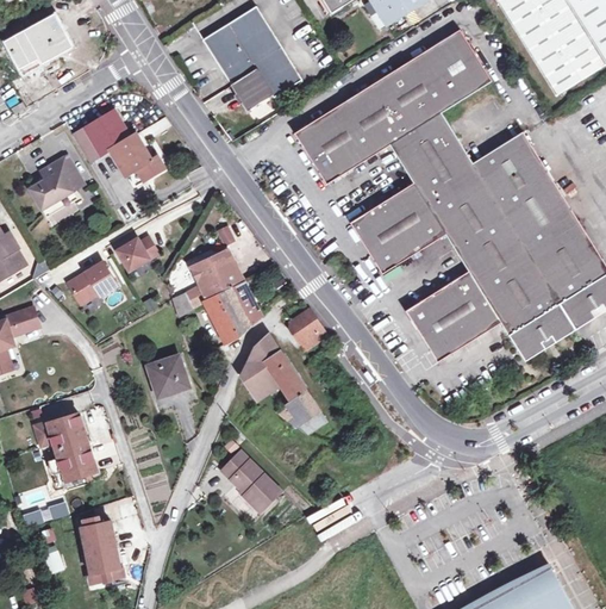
[(324,0),(332,12),(350,0),(324,0)]
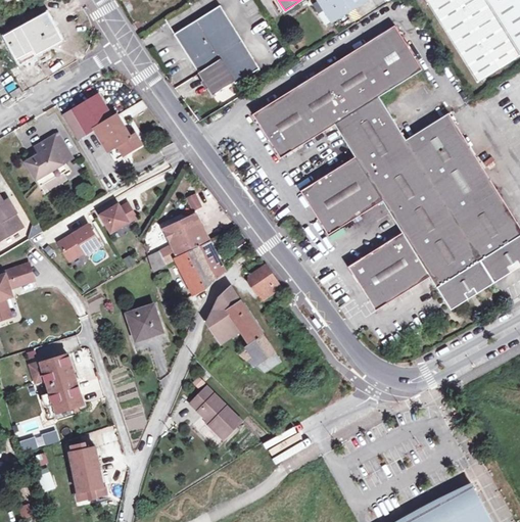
[(317,0),(331,22),(365,0),(317,0)]
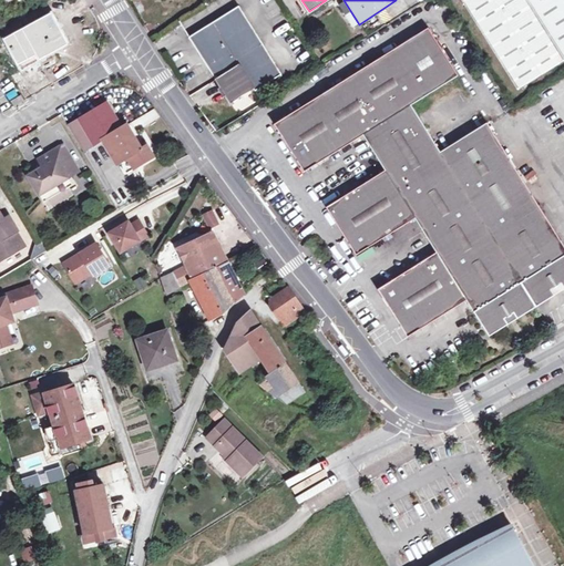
[(563,62),(563,0),(462,0),(521,91),(563,62)]
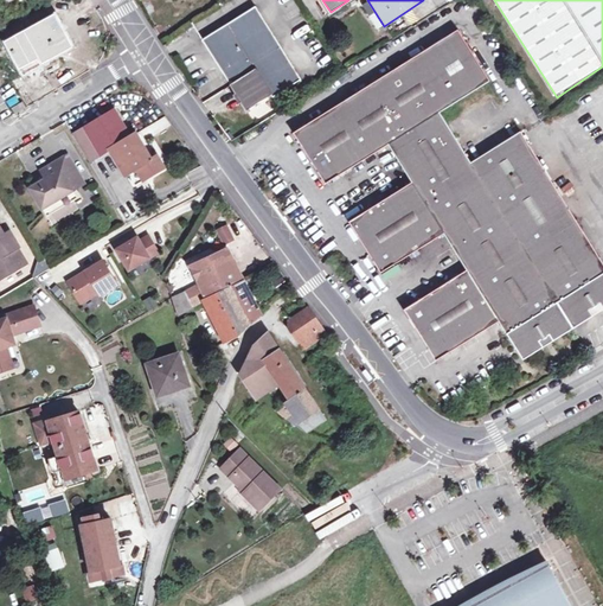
[(374,29),(380,25),(365,2),(359,6),(374,29)]
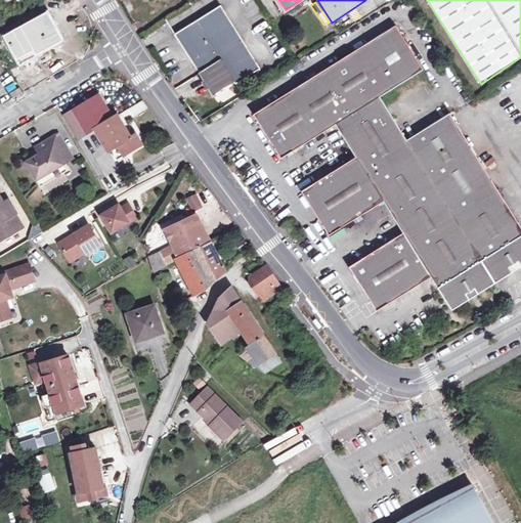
[(177,34),(214,93),(235,80),(239,84),(262,69),(260,66),(223,5),(177,34)]
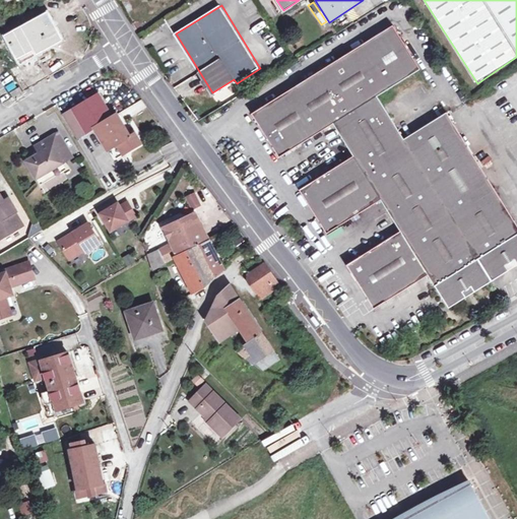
[(47,13),(5,35),(18,60),(60,39),(47,13)]
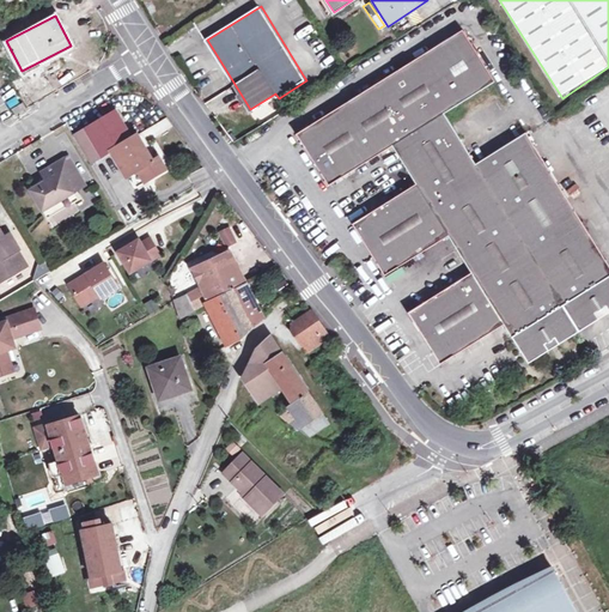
[(553,352),(549,345),(559,339),(564,346),(604,321),(601,314),(608,308),(608,262),(530,135),(482,165),(476,155),(455,120),(450,113),(497,83),(462,29),(298,131),(330,185),(394,146),(416,183),(354,222),(388,276),(450,237),(473,274),(410,313),(426,337),(443,364),(506,327),(509,329),(523,353),(530,365),(553,352)]
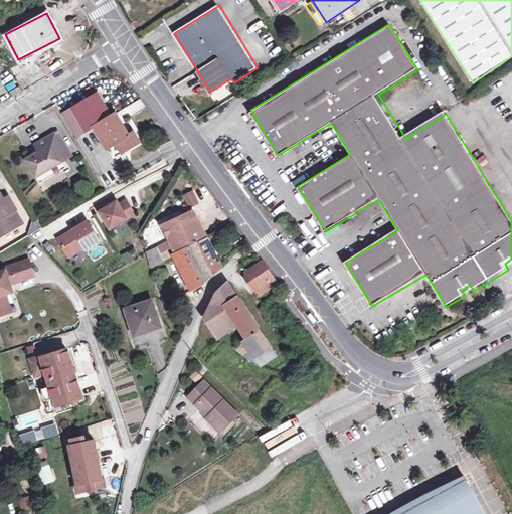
[(18,84),(9,90),(12,96),(21,90),(18,84)]
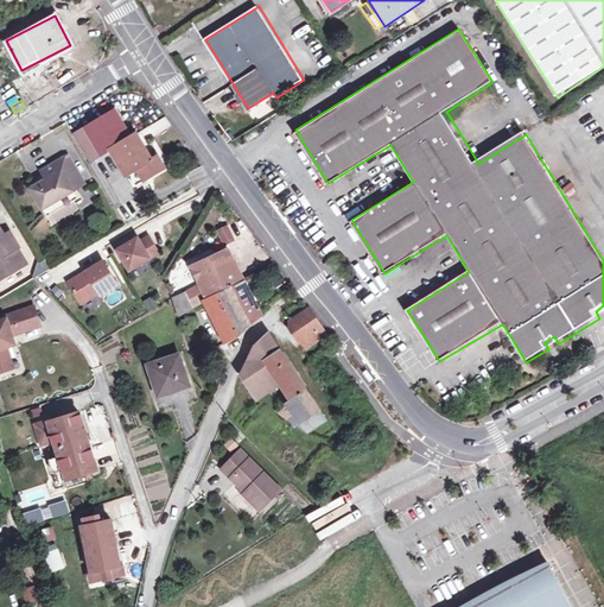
[(113,107),(70,134),(87,162),(109,147),(108,147),(128,134),(113,107)]
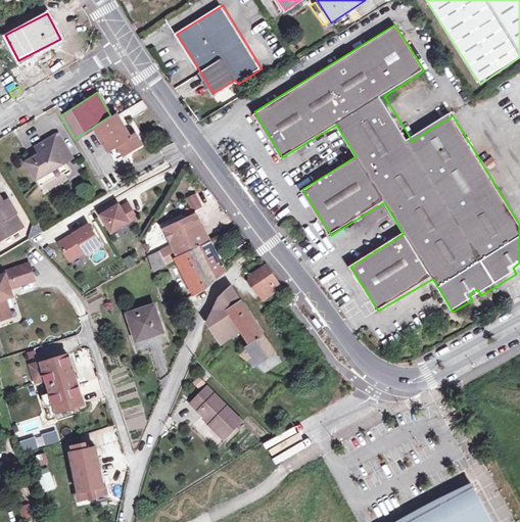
[(110,115),(93,127),(94,127),(112,159),(140,143),(133,133),(129,135),(115,112),(110,115)]
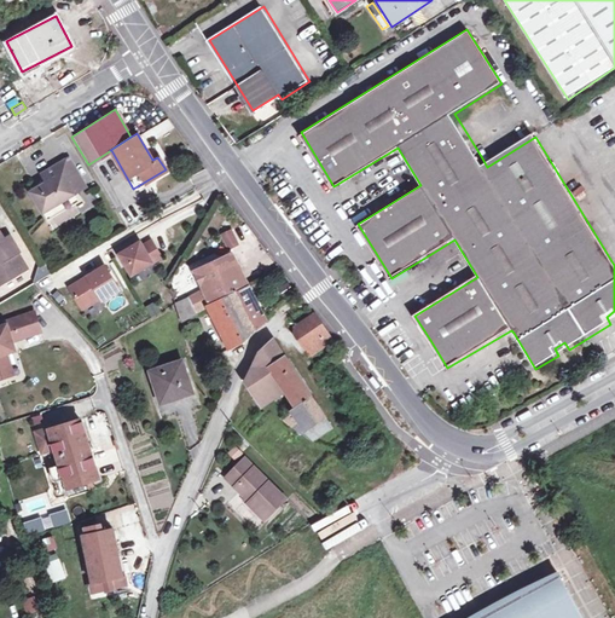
[(77,211),(73,203),(77,201),(73,192),(83,185),(68,157),(41,173),(45,182),(32,190),(47,218),(52,215),(57,223),(77,211)]
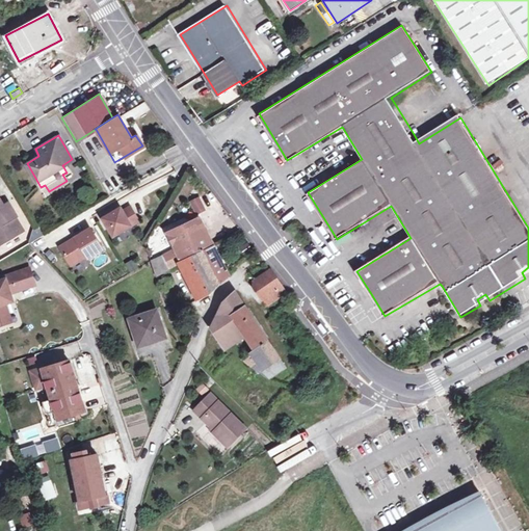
[(203,207),(196,195),(188,201),(194,212),(203,207)]
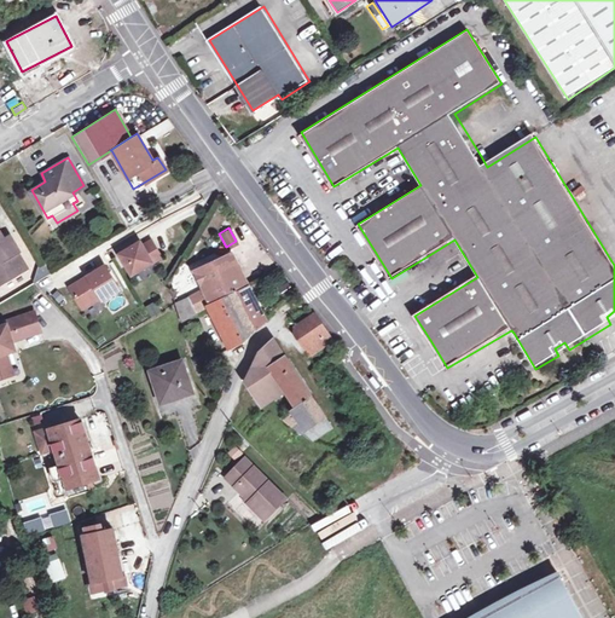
[(0,282),(19,271),(10,255),(17,252),(6,234),(1,237),(0,237),(0,282)]
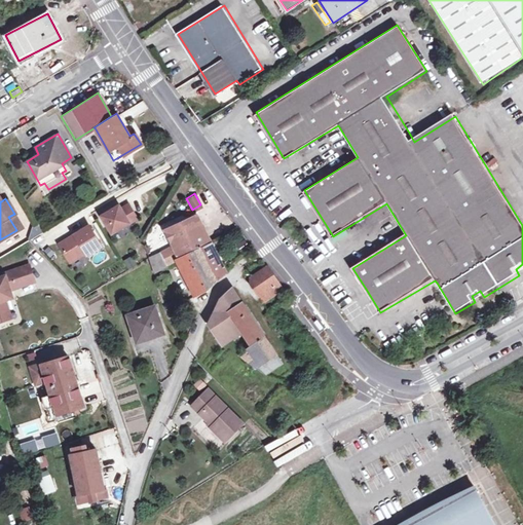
[(135,218),(125,203),(118,208),(116,204),(99,215),(109,233),(135,218)]
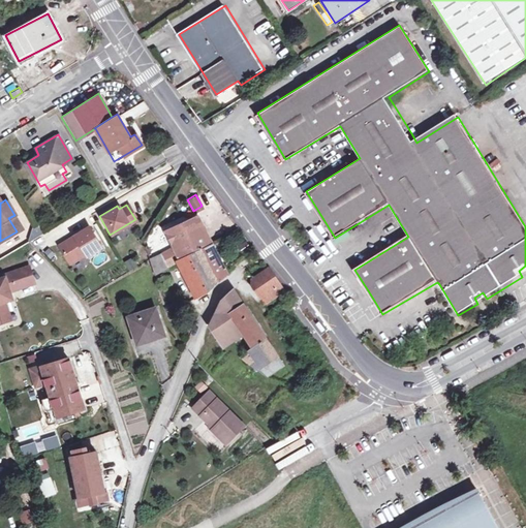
[(8,218),(17,231),(22,227),(14,215),(8,218)]
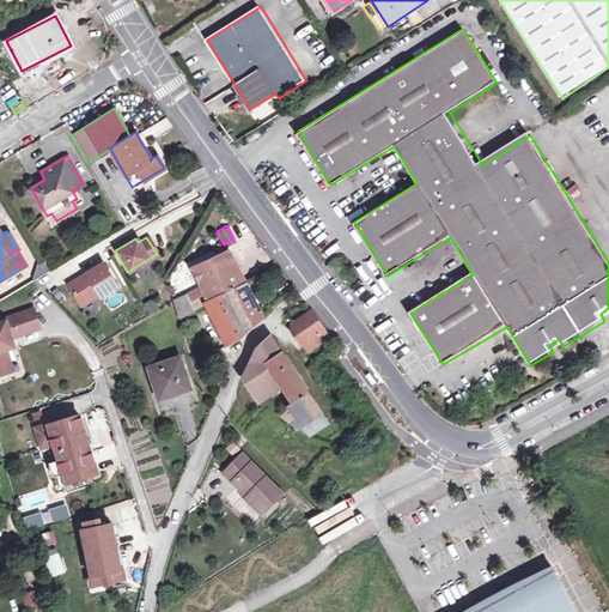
[(236,337),(251,323),(261,315),(227,249),(201,261),(190,267),(205,300),(223,344),(236,337)]
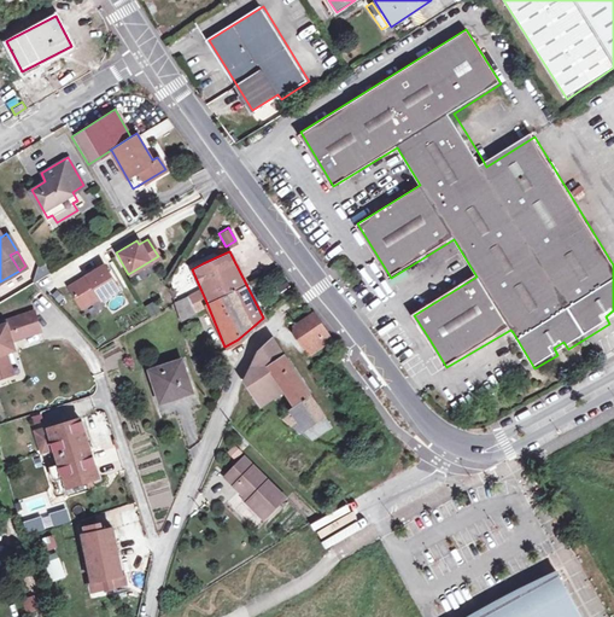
[(346,286),(357,279),(343,261),(333,268),(346,286)]
